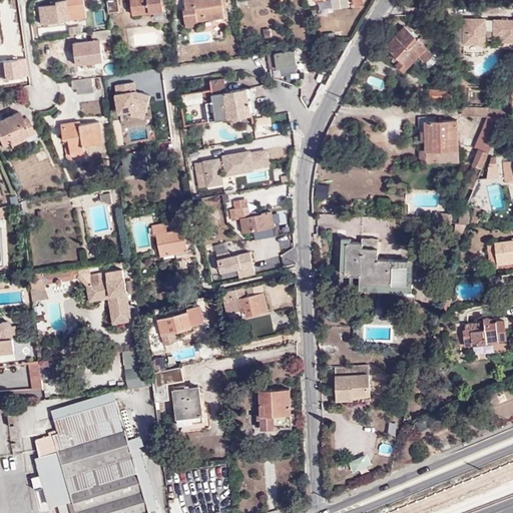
[(82,0),(56,0),(57,3),(51,3),(39,5),(42,24),(85,17),(82,0)]
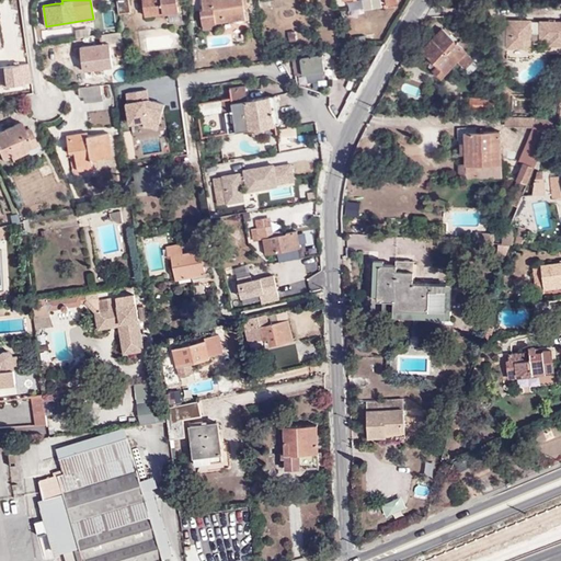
[(128,0),(116,0),(119,13),(130,12),(128,0)]
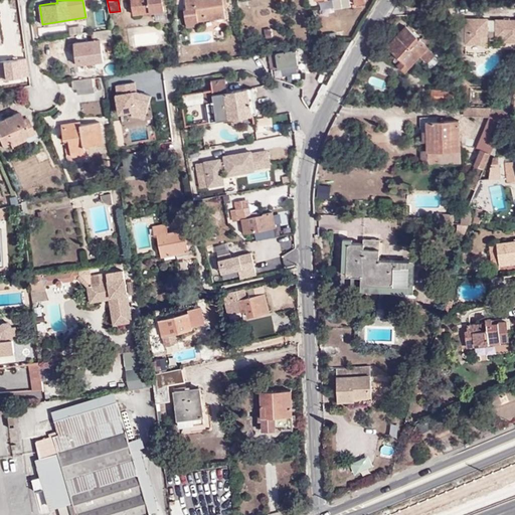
[(164,10),(163,4),(162,0),(131,0),(134,14),(164,10)]
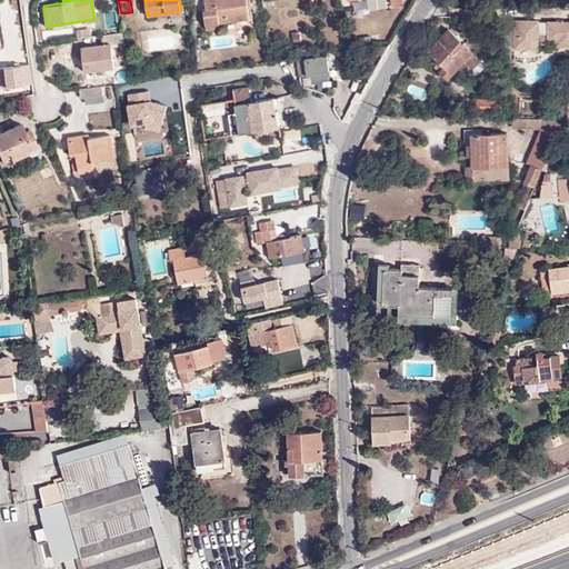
[(220,22),(250,19),(248,3),(251,2),(250,0),(206,0),(207,9),(205,9),(207,30),(220,28),(220,22)]
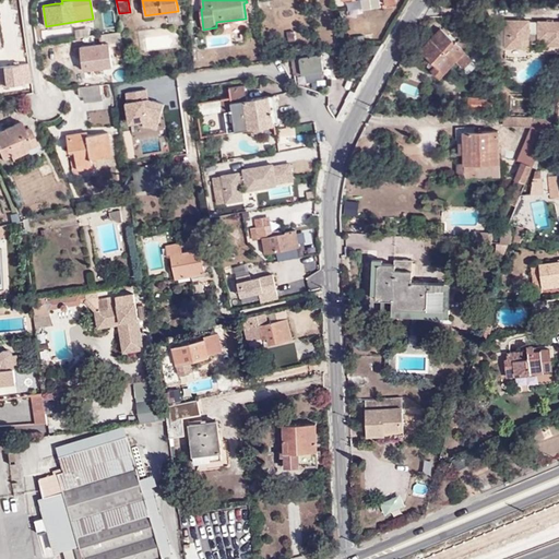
[(531,35),(530,32),(530,20),(507,20),(507,47),(530,47),(530,42),(539,42),(539,38),(548,39),(548,44),(558,44),(558,20),(538,20),(538,32),(538,34),(531,35)]
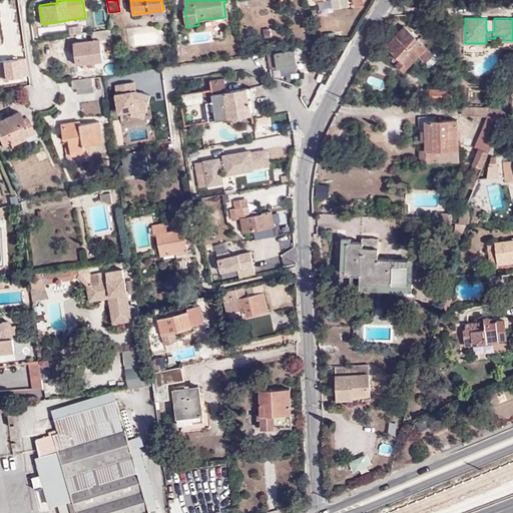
[(433,52),(405,26),(387,45),(400,59),(396,63),(404,71),(419,55),(425,60),(433,52)]
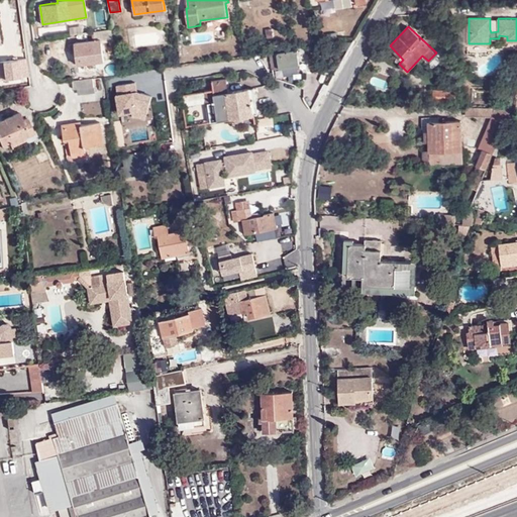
[(101,42),(114,40),(112,28),(91,31),(92,39),(75,41),(77,65),(95,62),(96,63),(104,62),(101,42)]
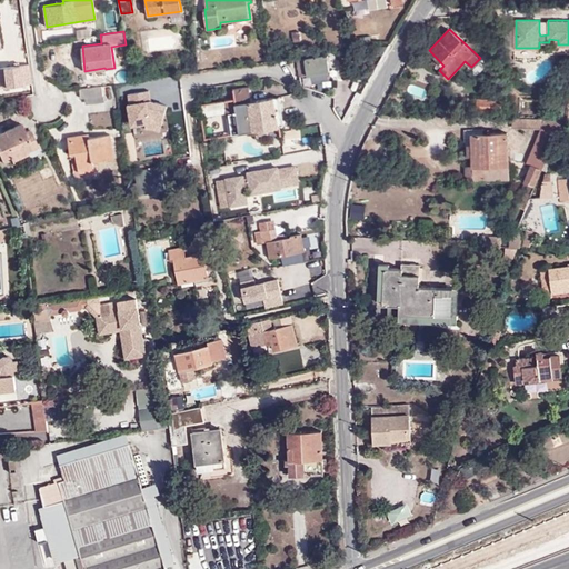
[(306,59),(308,75),(329,71),(327,55),(305,58),(306,59)]
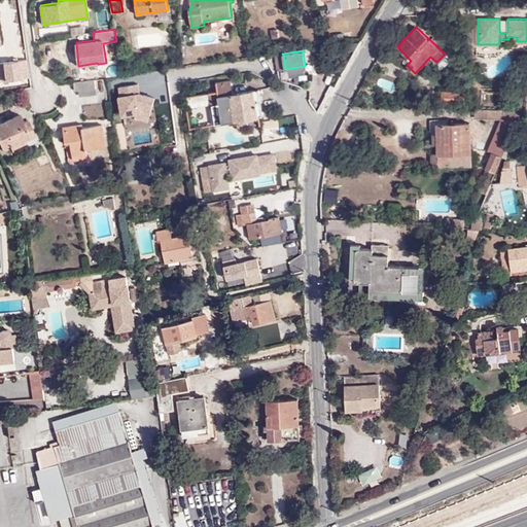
[(278,70),(285,69),(283,55),(276,56),(278,70)]
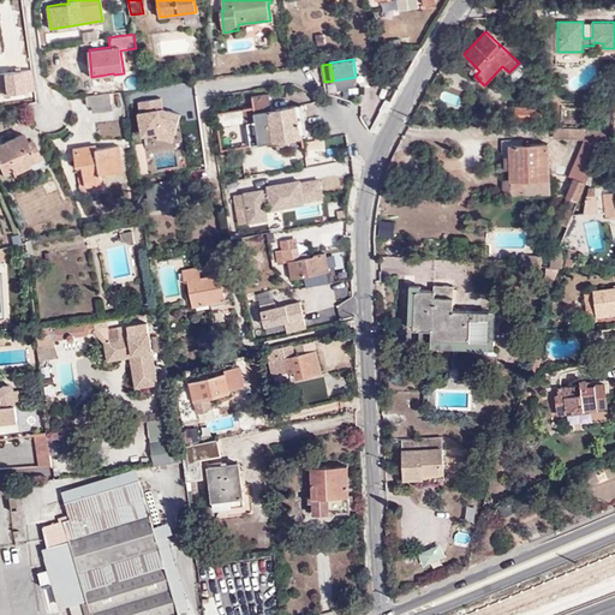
[(113,108),(109,93),(85,95),(88,107),(91,107),(93,112),(113,108)]
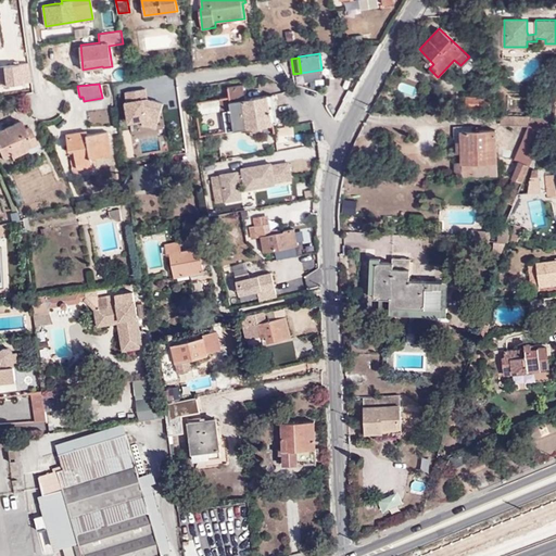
[(228,86),(230,97),(231,110),(225,112),(228,131),(279,122),(274,93),(245,99),(243,84),(228,86)]
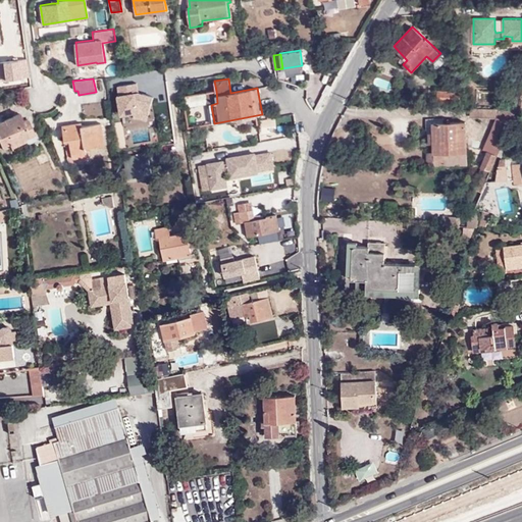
[(138,84),(116,87),(122,116),(135,113),(136,118),(147,122),(156,97),(141,92),(138,84)]
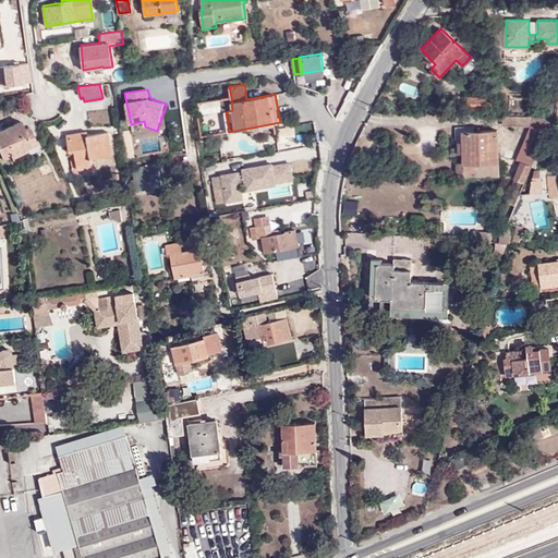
[(232,110),(231,97),(221,98),(225,112),(226,112),(232,110)]
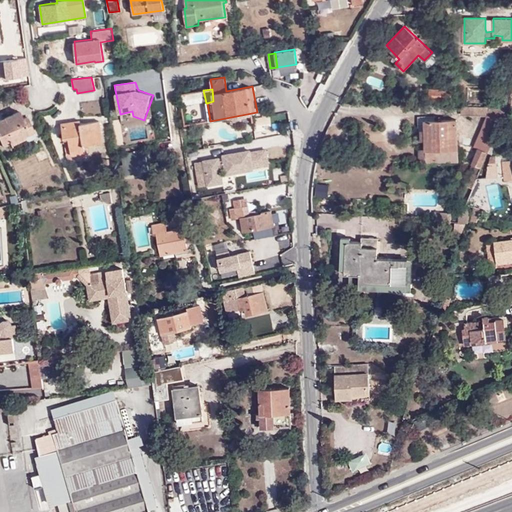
[(18,104),(25,101),(23,96),(16,98),(18,104)]
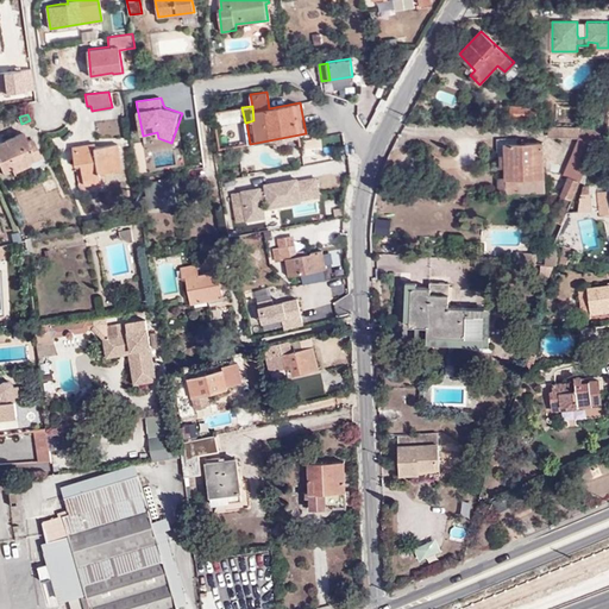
[(582,181),(583,177),(594,154),(597,146),(606,126),(550,125),(550,135),(581,136),(565,173),(571,176),(563,194),(571,198),(579,180),(582,181)]
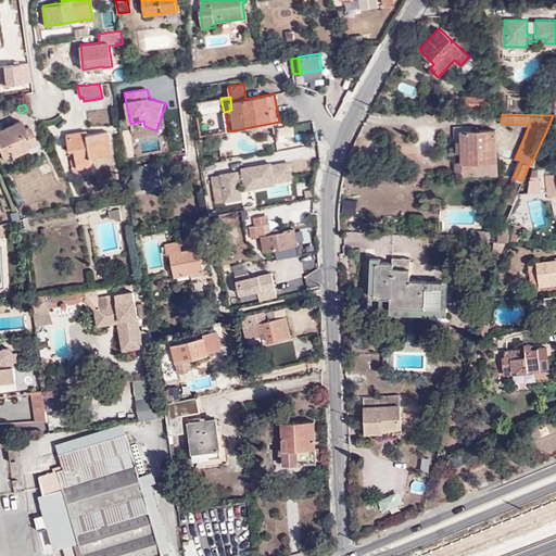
[(0,128),(0,153),(2,160),(27,150),(26,147),(36,142),(28,126),(24,128),(21,119),(0,128)]
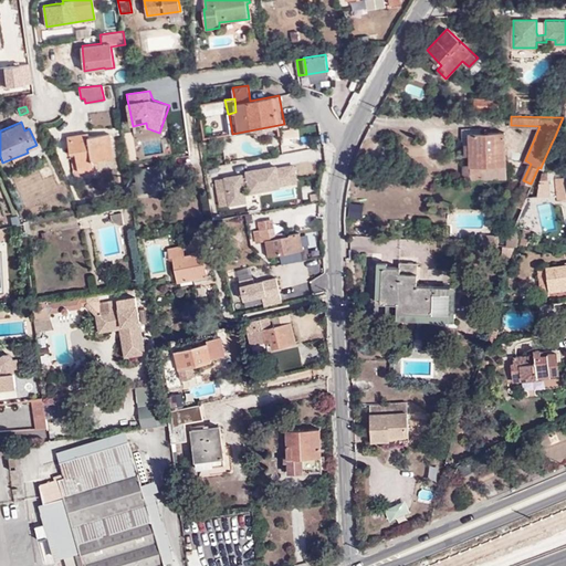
[(470,132),(484,132),(483,127),(463,128),(463,144),(470,144),(470,132)]
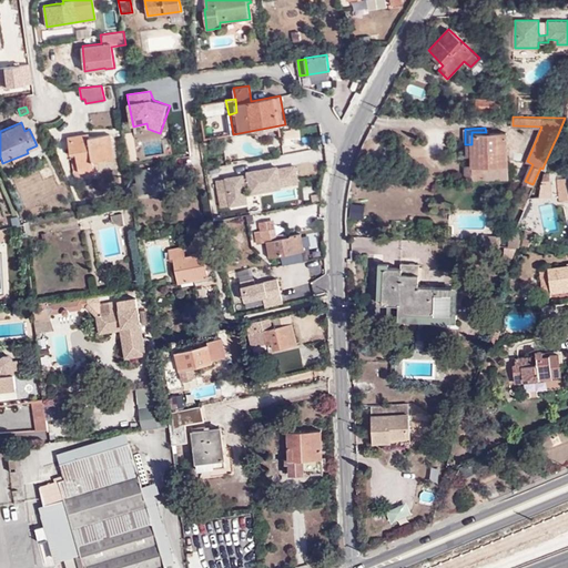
[(89,138),(88,132),(67,135),(71,154),(75,153),(79,172),(94,170),(92,163),(94,163),(94,161),(115,158),(111,134),(89,138)]
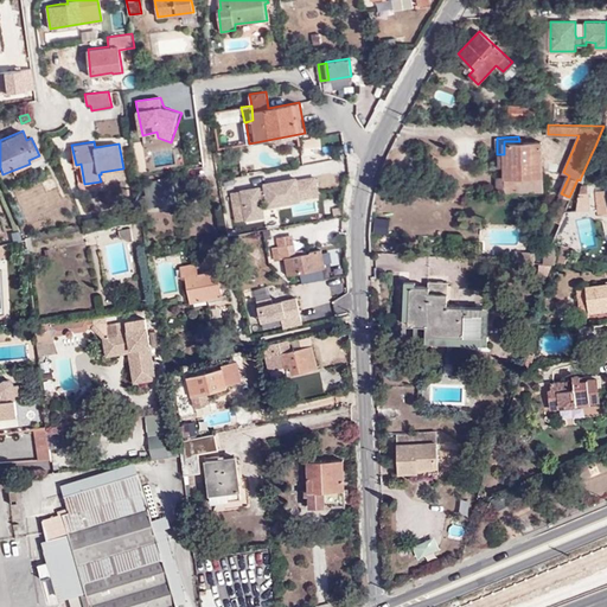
[(504,178),(543,178),(543,141),(519,141),(504,141),(504,154),(504,178)]
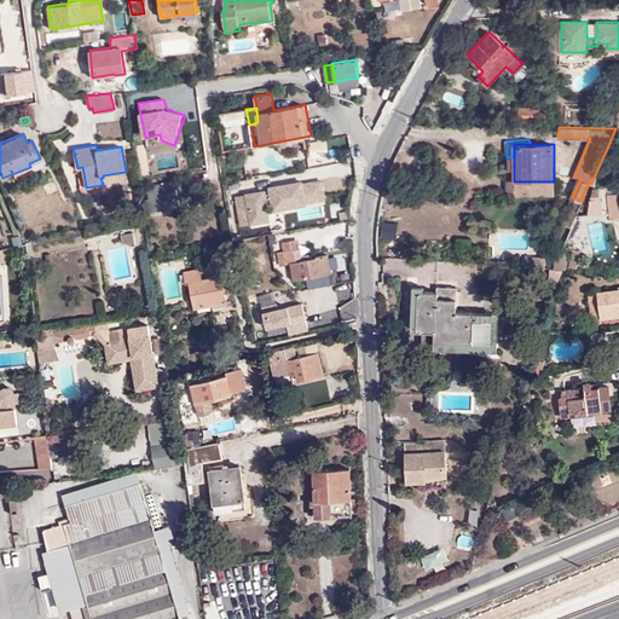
[(322,179),(270,186),(275,210),(308,206),(308,202),(327,200),(322,179)]
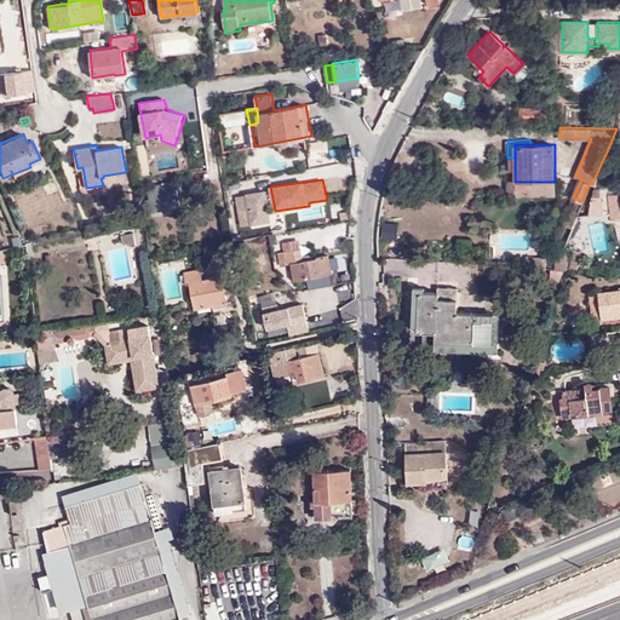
[(555,196),(555,182),(515,182),(515,195),(555,196)]
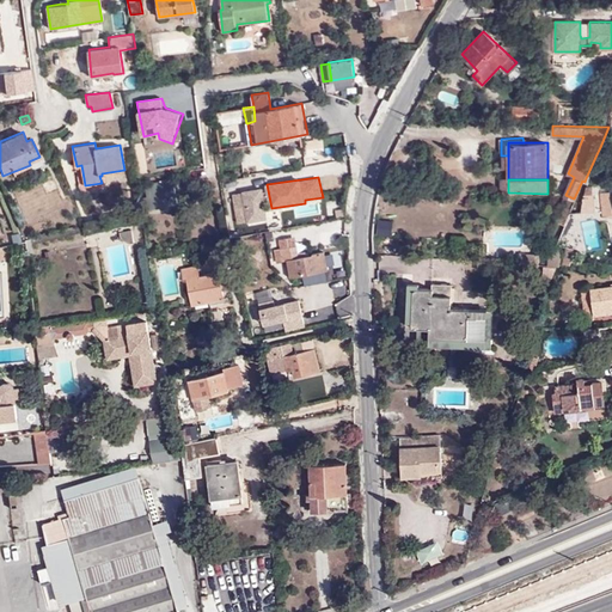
[(263,190),(233,195),(238,224),(268,219),(263,190)]
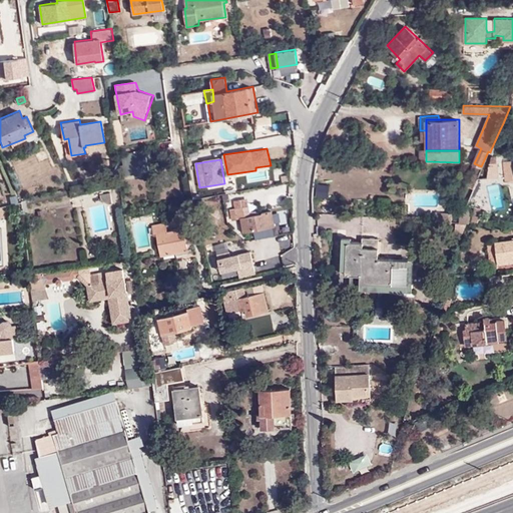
[(512,160),(503,161),(505,182),(512,181),(512,160)]
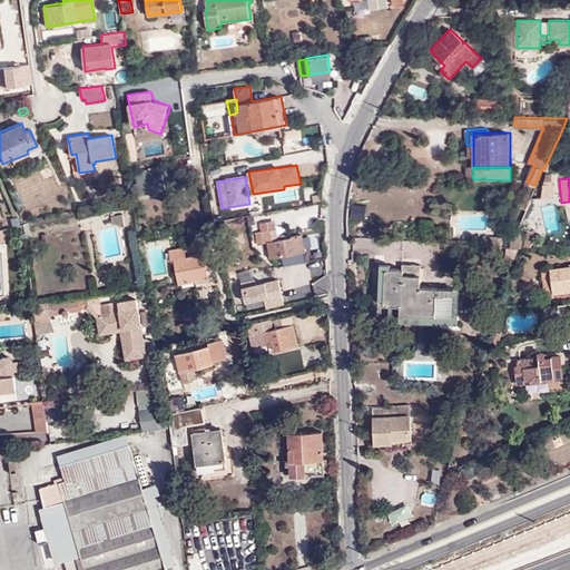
[(554,197),(553,180),(546,180),(542,198),(554,197)]
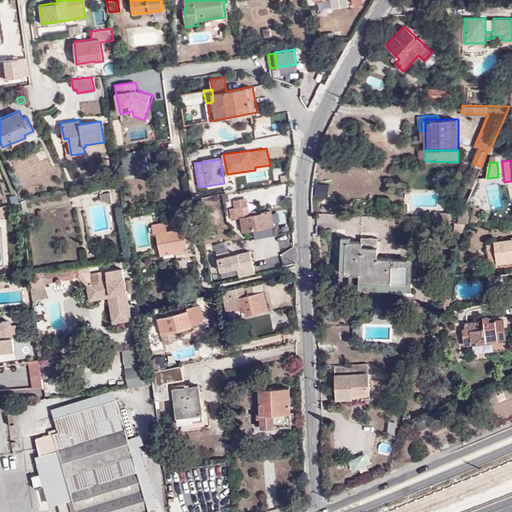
[(473,188),(478,175),(472,171),(466,185),(473,188)]
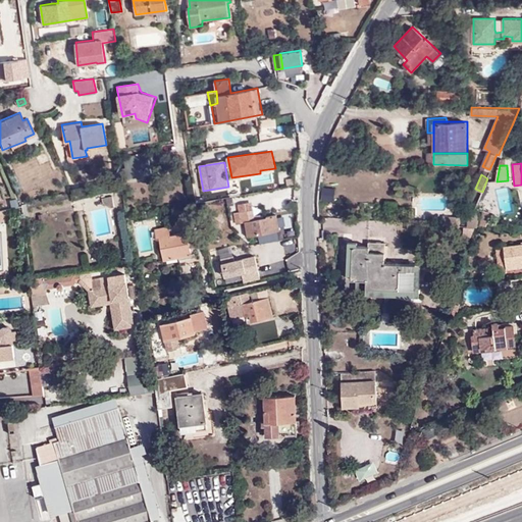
[(475,207),(482,192),(475,189),(467,207),(474,210),(475,207)]
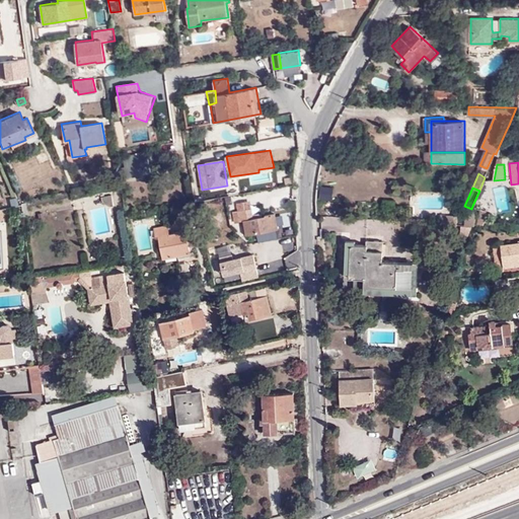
[(102,203),(110,206),(115,205),(112,195),(101,197),(102,203)]
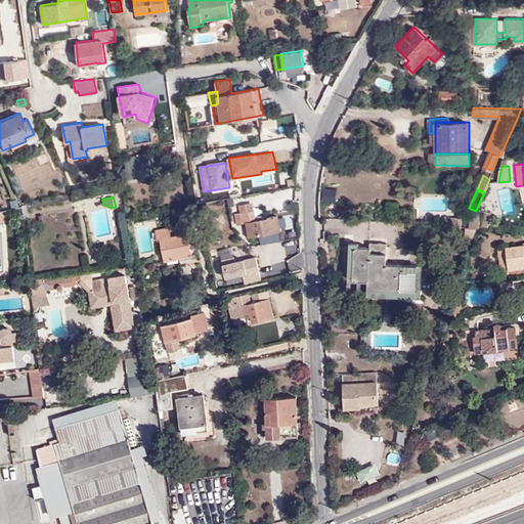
[(241,212),(253,210),(252,202),(239,205),(241,212)]
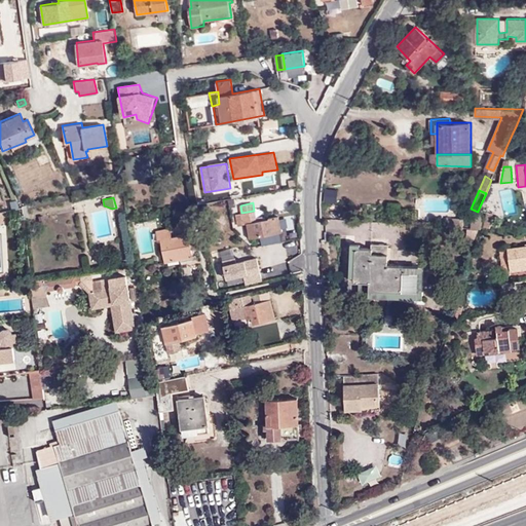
[(255,210),(254,211),(241,213),(236,215),(238,225),(247,223),(250,237),(260,235),(269,233),(283,231),(279,216),(269,217),(268,219),(263,220),(262,216),(257,217),(255,210)]
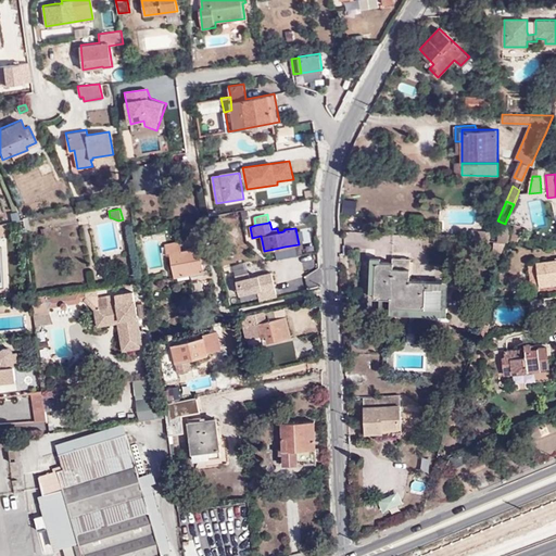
[(506,241),(510,229),(500,224),(496,241),(506,241)]
